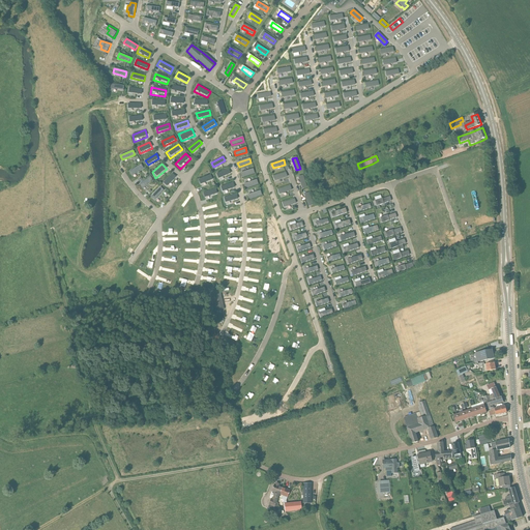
[(141,165),(129,171),(133,176),(139,172),(144,169),(141,165)]
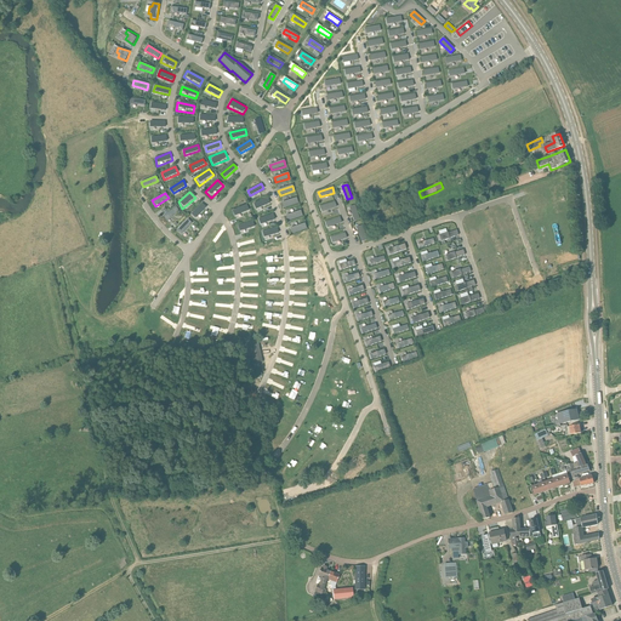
[(256,209),(269,203),(268,198),(254,204),(256,209)]
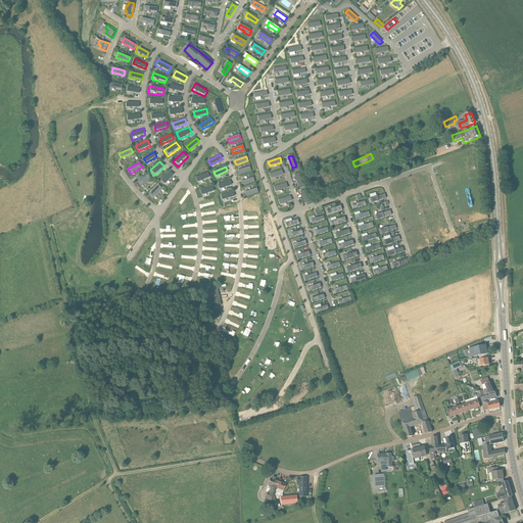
[(249,168),(238,171),(239,176),(250,172),(249,168)]
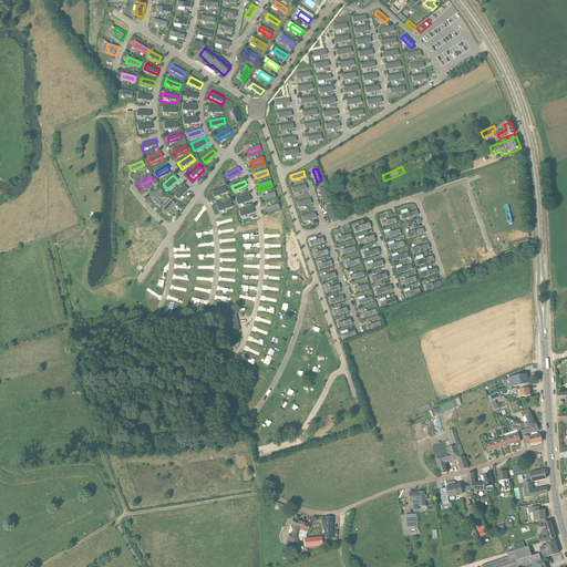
[(306,185),(292,189),(295,194),(307,189),(306,185)]
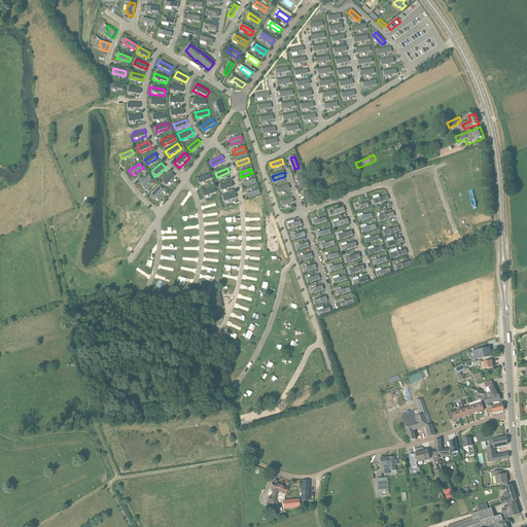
[(166,188),(174,177),(171,173),(161,181),(166,188)]
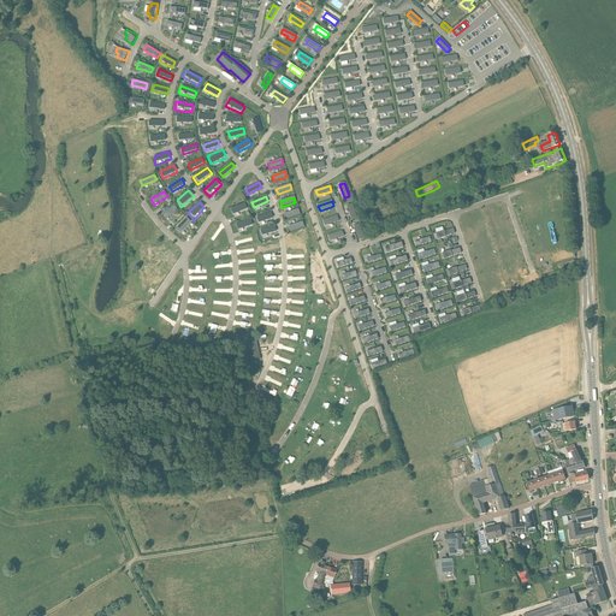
[(234,214),(247,208),(244,203),(231,208),(234,214)]
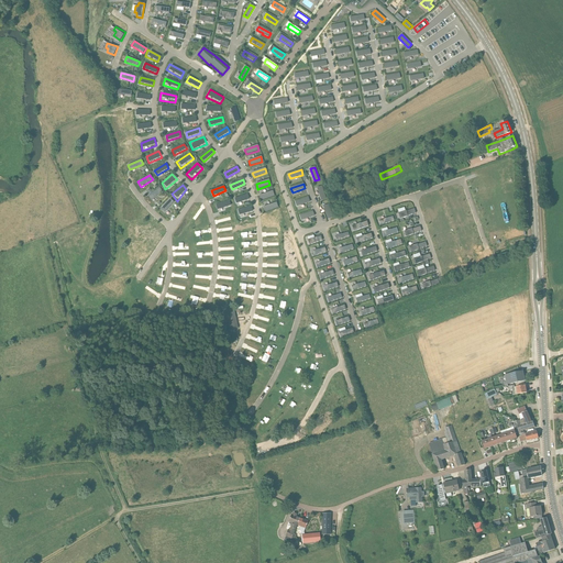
[(321,201),(326,199),(321,187),(317,188),(321,201)]
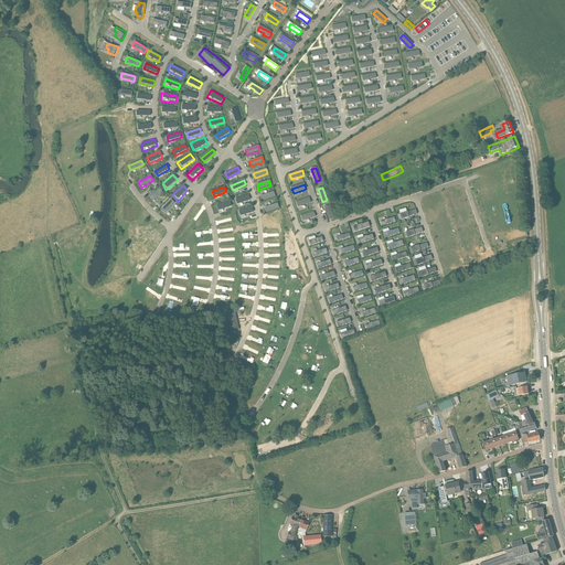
[(160,189),(149,196),(152,201),(158,196),(163,192),(160,189)]
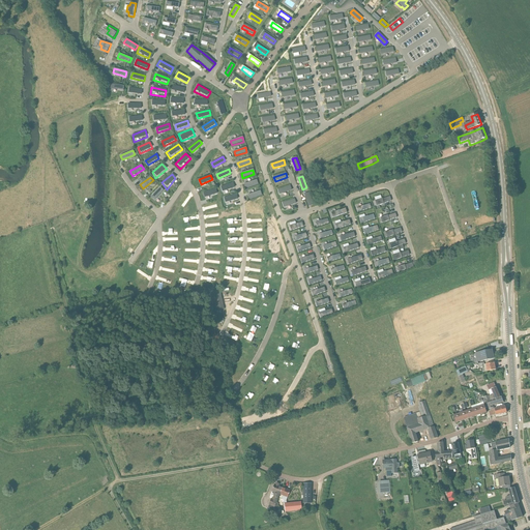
[(244,184),(245,188),(258,184),(256,180),(244,184)]
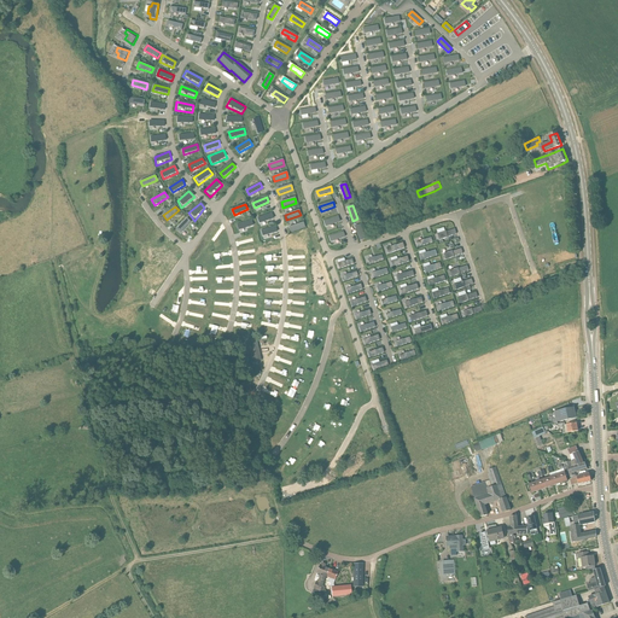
[(260,223),(274,219),(272,213),(257,217),(260,223)]
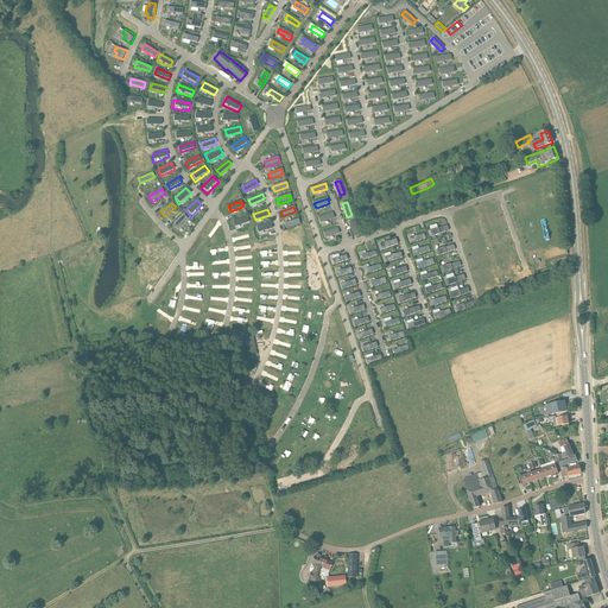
[(320,219),(321,223),(334,219),(333,214),(320,219)]
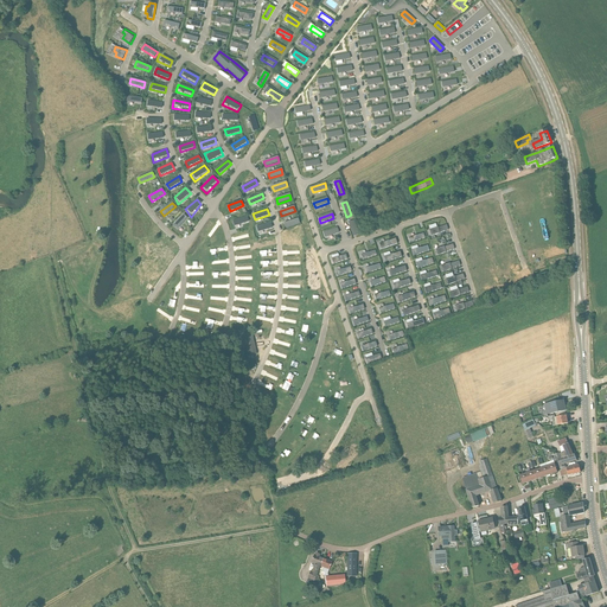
[(187,218),(184,215),(173,225),(177,229),(184,223),(183,223),(187,218)]
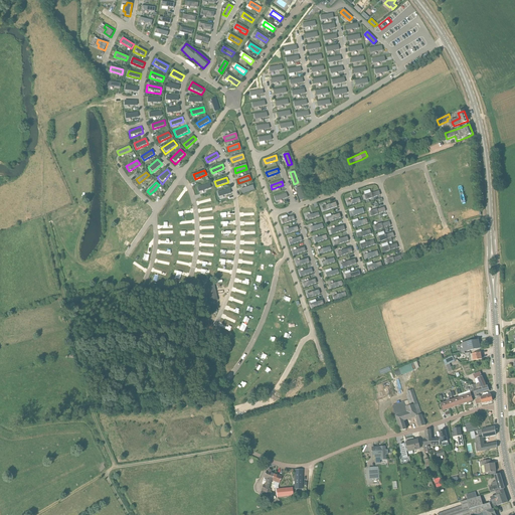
[(209,183),(197,187),(199,191),(211,188),(209,183)]
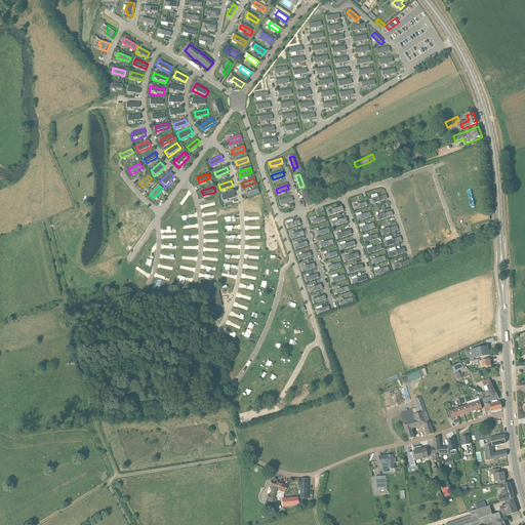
[(245,194),(247,198),(258,194),(257,190),(245,194)]
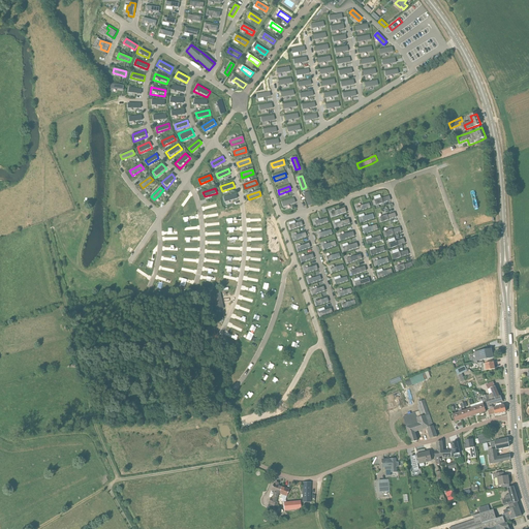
[(312,205),(308,192),(304,194),(308,206),(312,205)]
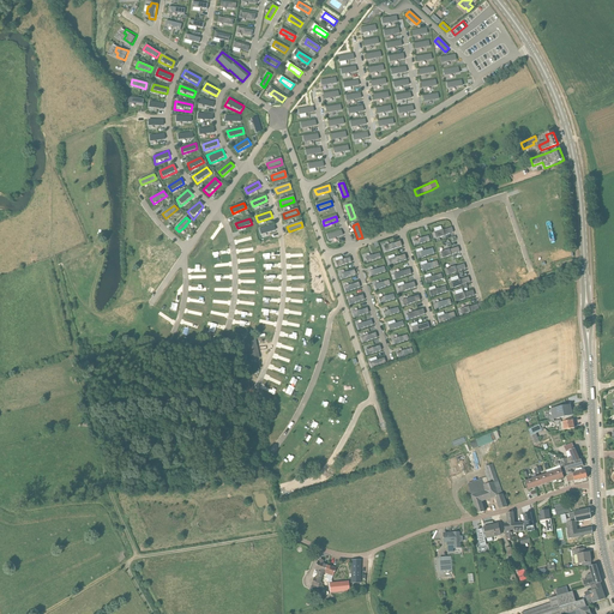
[(262,234),(276,230),(274,224),(259,229),(262,234)]
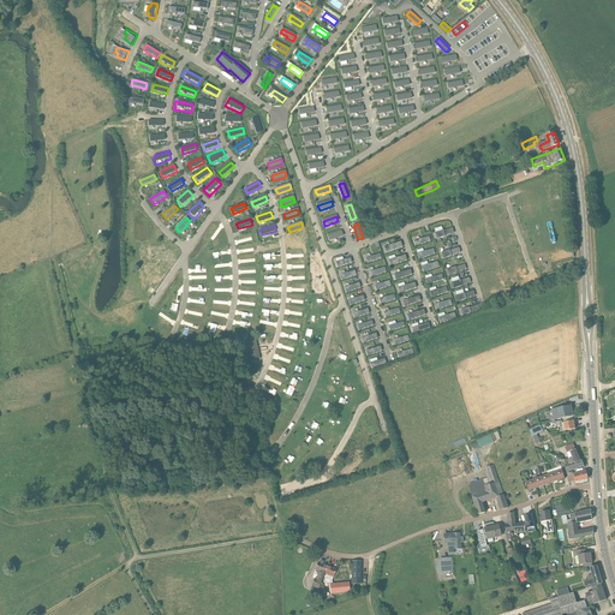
[(435,234),(437,239),(446,237),(454,233),(453,230),(445,232),(443,232),(435,234)]
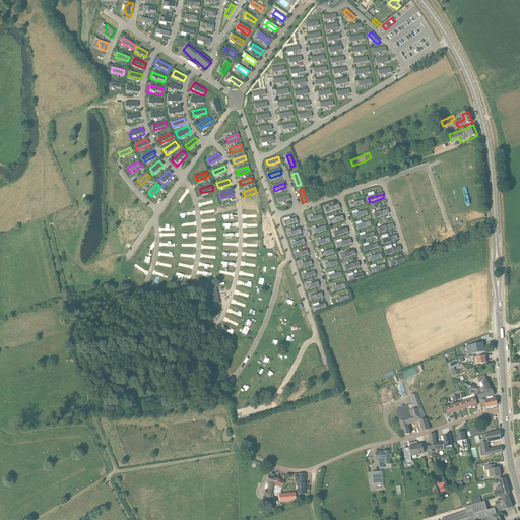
[(278,203),(290,200),(288,195),(277,199),(278,203)]
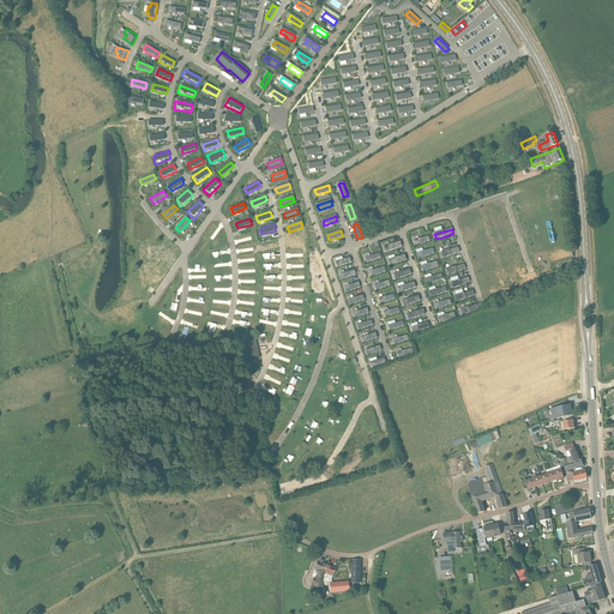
[(416,246),(431,241),(428,236),(421,239),(422,239),(415,241),(416,246)]
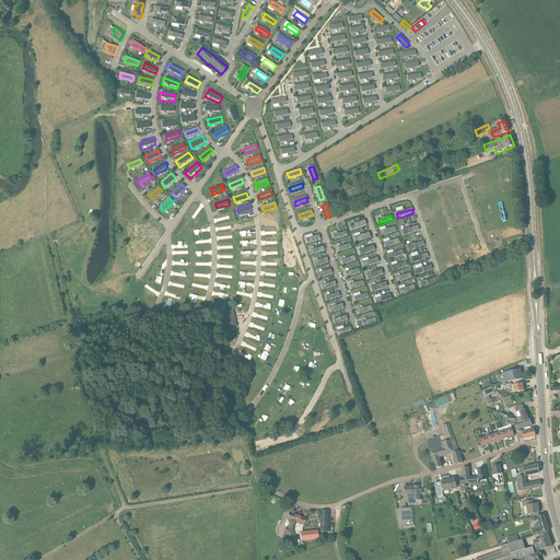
[(359,222),(359,223),(351,225),(352,230),(366,225),(365,220),(359,222)]
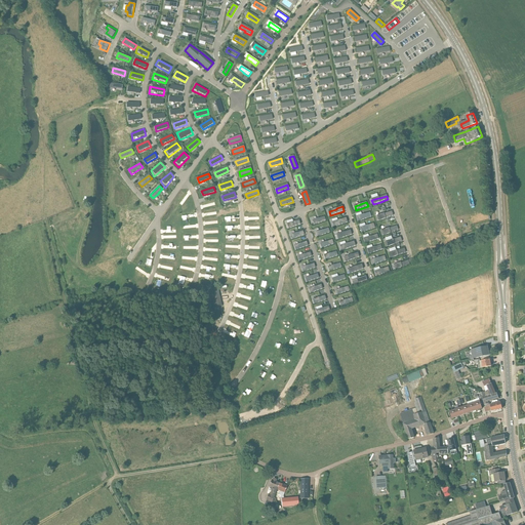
[(357,217),(358,221),(371,217),(370,212),(364,214),(364,215),(357,217)]
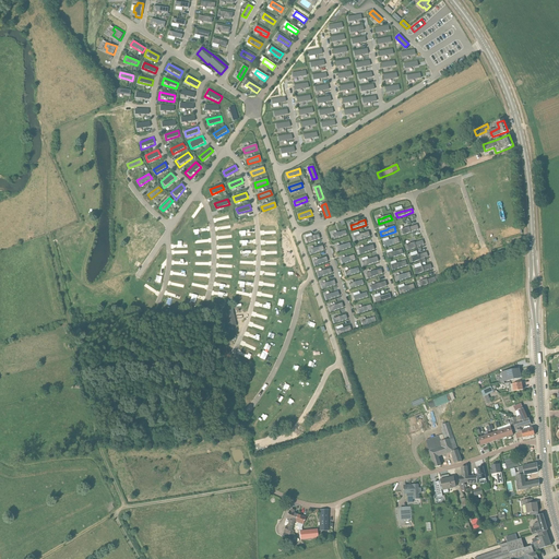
[(402,230),(403,235),(411,233),(418,229),(417,226),(409,228),(402,230)]
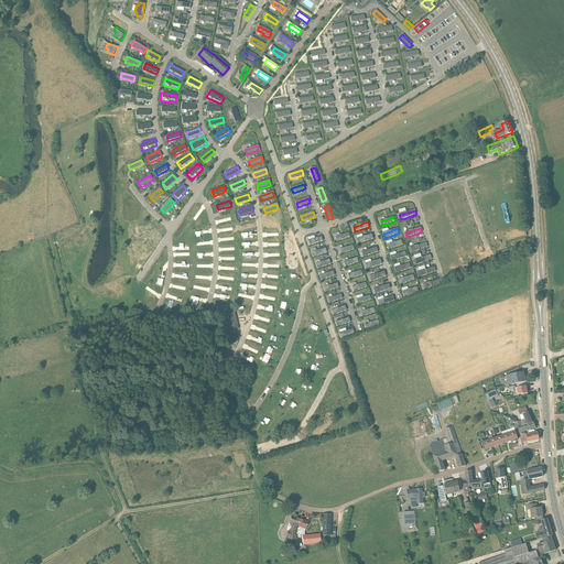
[(343,235),(336,237),(338,241),(350,237),(348,232),(343,235)]
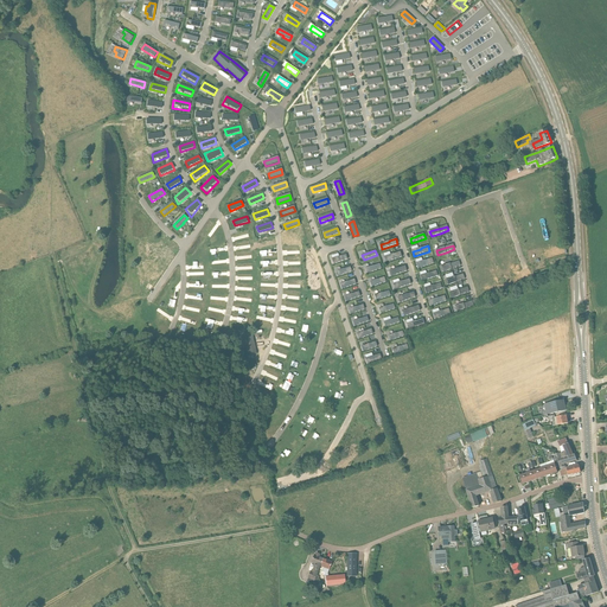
[(385,257),(387,262),(402,257),(400,253),(394,255),(385,257)]
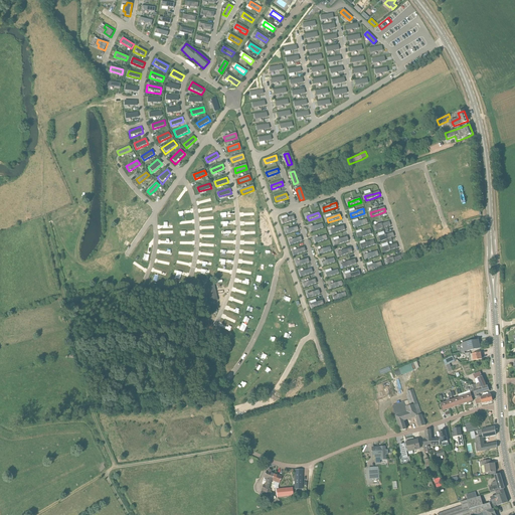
[(295,220),(294,216),(288,218),(282,220),(284,224),(295,220)]
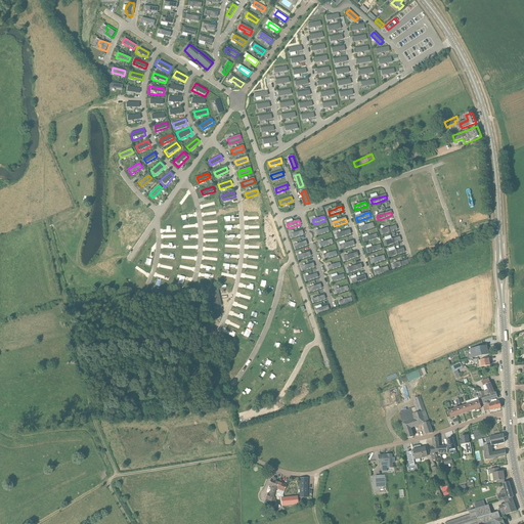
[(367,225),(360,228),(361,232),(375,227),(373,223),(367,225)]
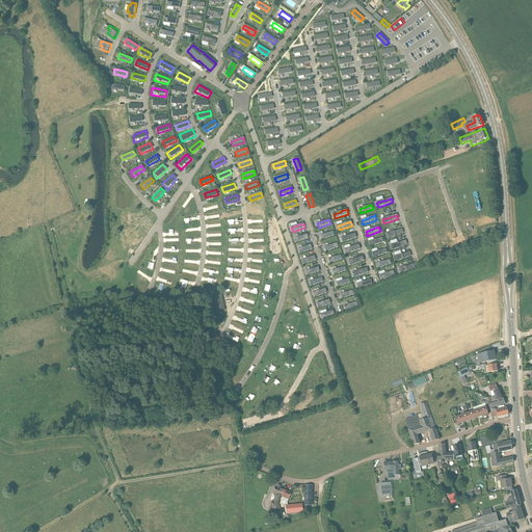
[(396,236),(403,234),(402,230),(395,232),(388,234),(389,239),(396,236)]
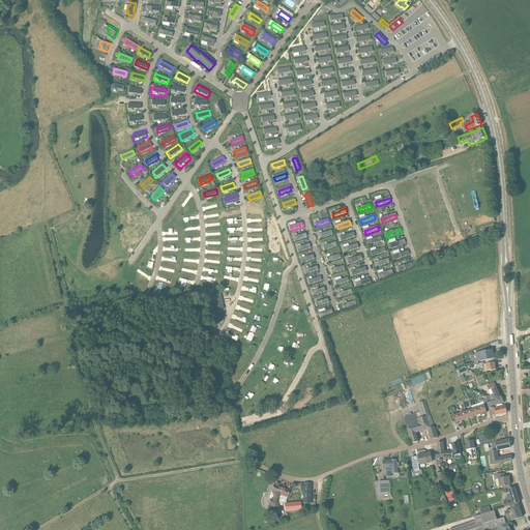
[(331,230),(326,232),(326,233),(320,235),(321,239),(333,235),(331,230)]
